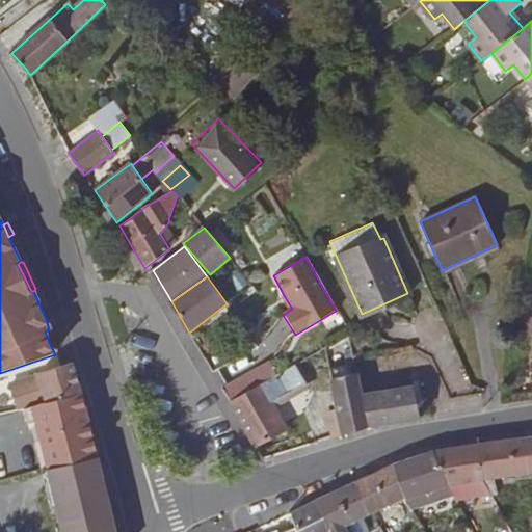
[(292,309),(284,295),(282,296),(289,311),(292,309)]
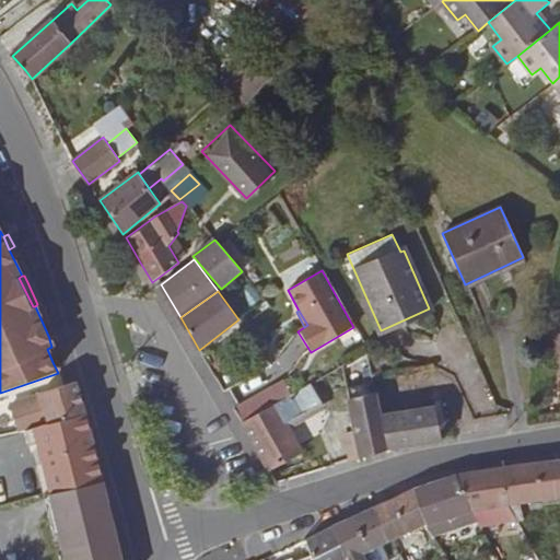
[(281,381),(257,395),(266,409),(290,395),(281,381)]
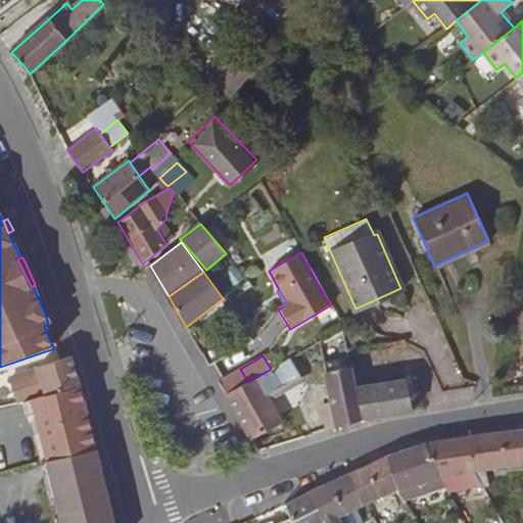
[(70,357),(61,359),(60,360),(27,371),(36,397),(38,396),(80,385),(75,369),(70,357)]
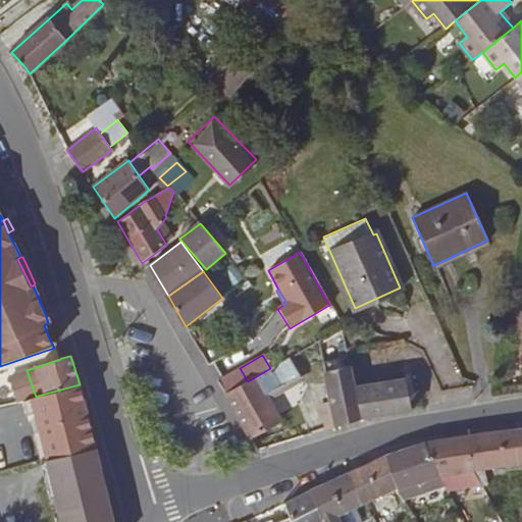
[(348,356),(322,362),(325,371),(350,366),(348,356)]
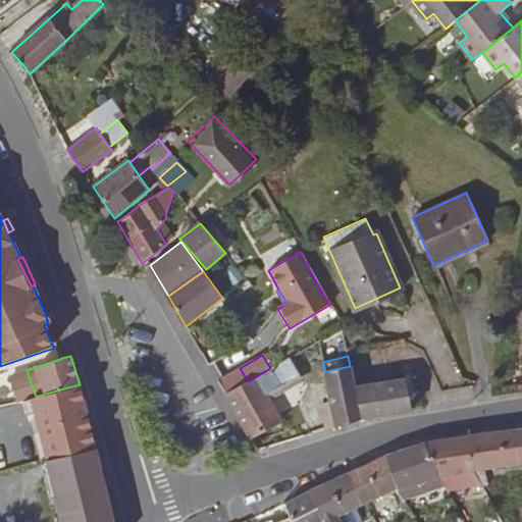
[(240,368),(217,381),(250,438),(281,421),(266,395),(300,376),(289,357),(270,368),(248,381),(240,368)]
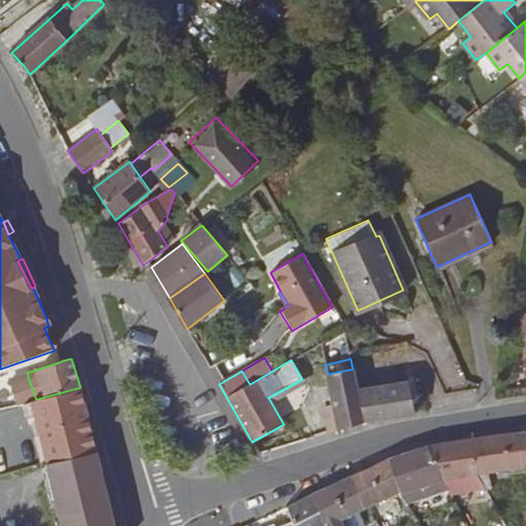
[(328,374),(334,404),(337,417),(339,428),(364,421),(358,390),(352,369),(328,374)]
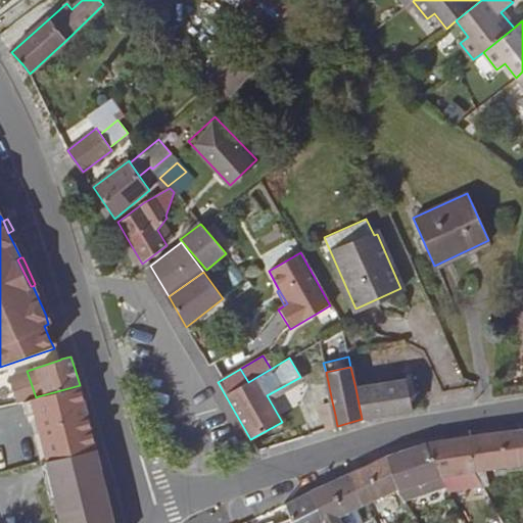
[(0,380),(0,410),(25,401),(14,376),(0,380)]
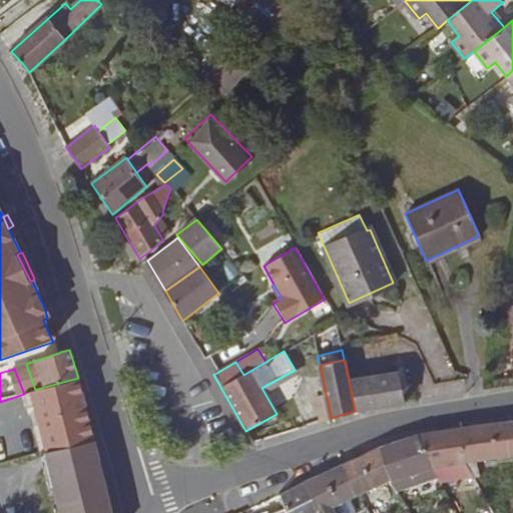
[(381,407),(405,403),(401,386),(408,385),(406,372),(349,381),(355,411),(381,407)]
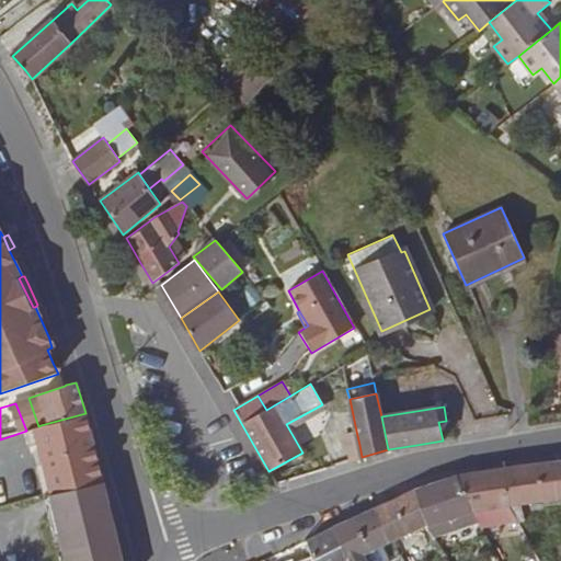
[(86,413),(41,425),(58,492),(103,481),(92,442),(86,413)]
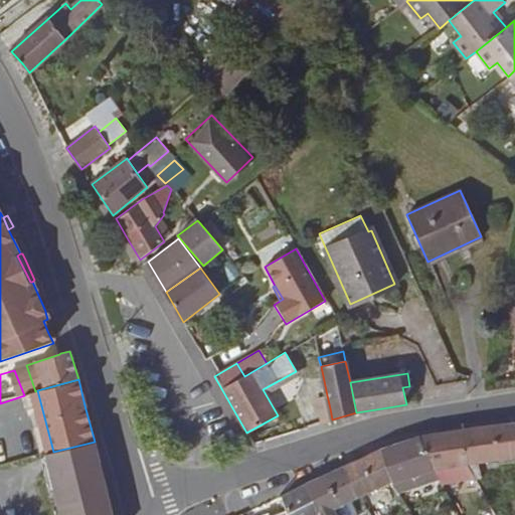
[(330,408),(327,395),(315,399),(319,412),(330,408)]
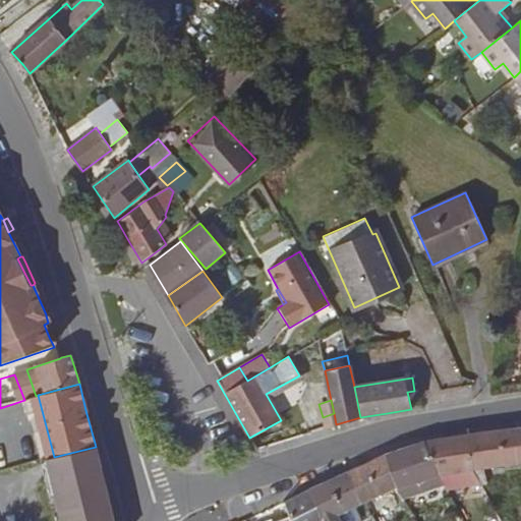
[(334,413),(323,417),(326,428),(336,424),(334,413)]
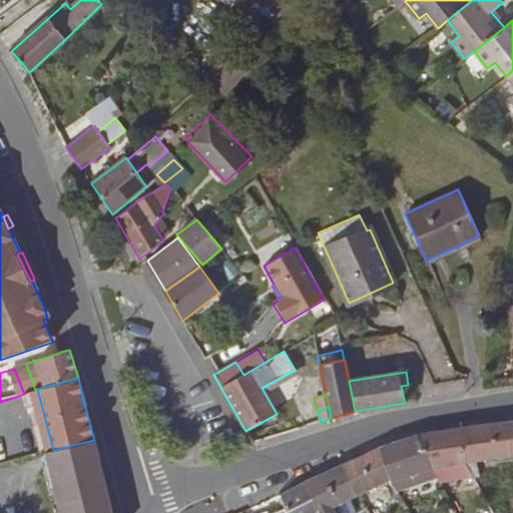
[(492,424),(462,428),(465,462),(511,455),(512,455),(512,421),(510,421),(492,424)]
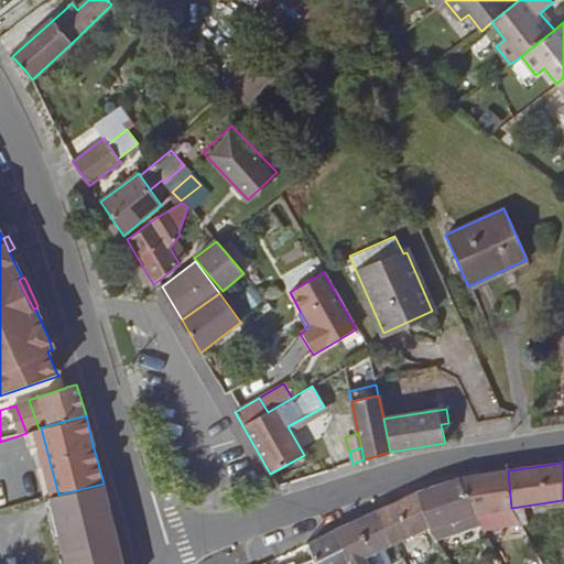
[(511,508),(508,470),(487,474),(459,478),(474,512),(511,508)]
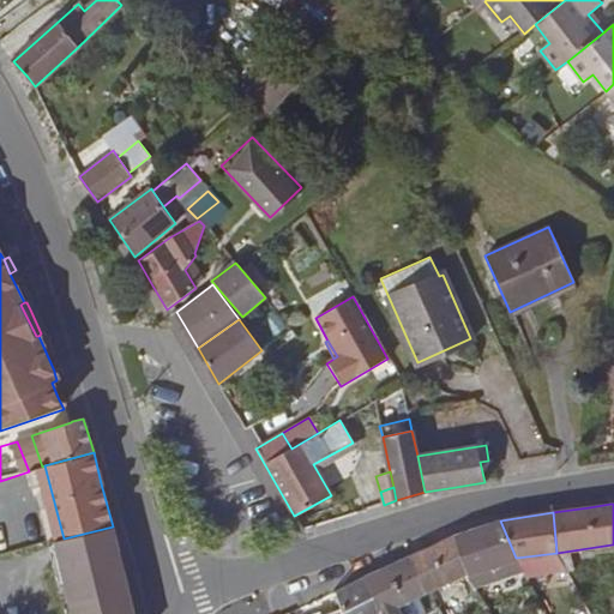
[(516,558),(500,521),(481,527),(452,536),(465,572),(467,576),(516,558)]
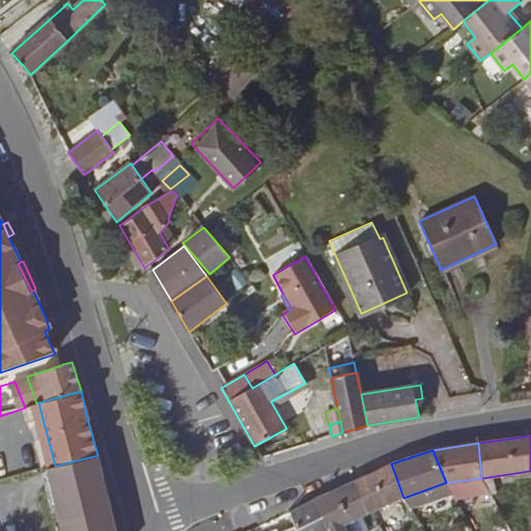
[(98,455),(55,466),(42,470),(48,492),(61,487),(63,494),(57,496),(59,502),(65,501),(68,514),(109,504),(106,490),(98,455)]
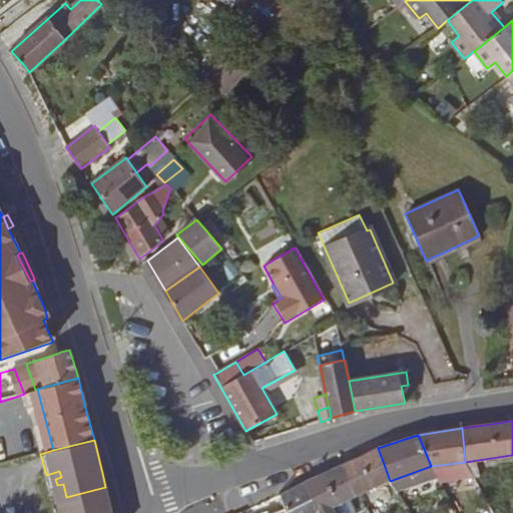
[(359,493),(389,478),(378,448),(358,457),(343,465),(359,493)]
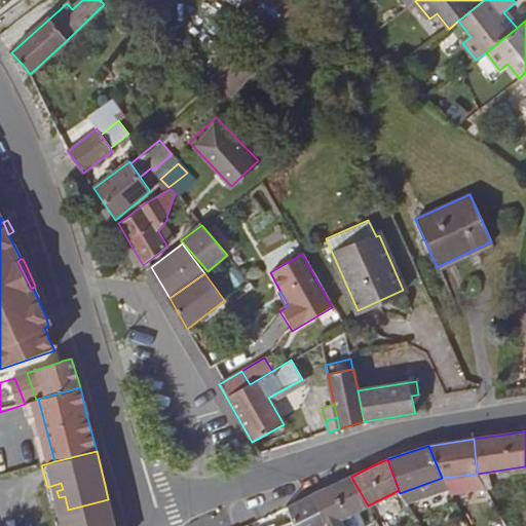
[(26,472),(0,477),(0,525),(2,525),(0,518),(34,511),(26,472)]
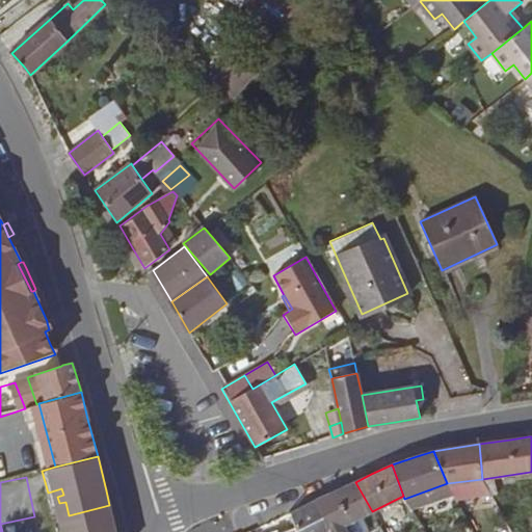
[(347,531),(344,525),(372,511),(355,482),(330,494),(316,501),(328,531),(347,531)]
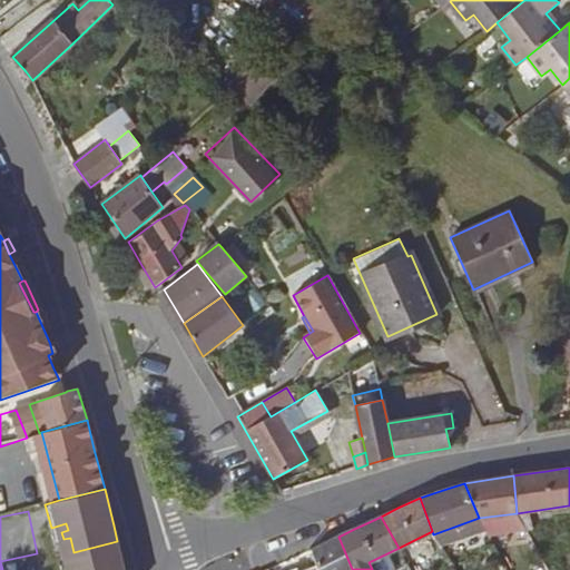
[(352,569),(338,537),(326,542),(310,550),(316,564),(317,569),(352,569)]
